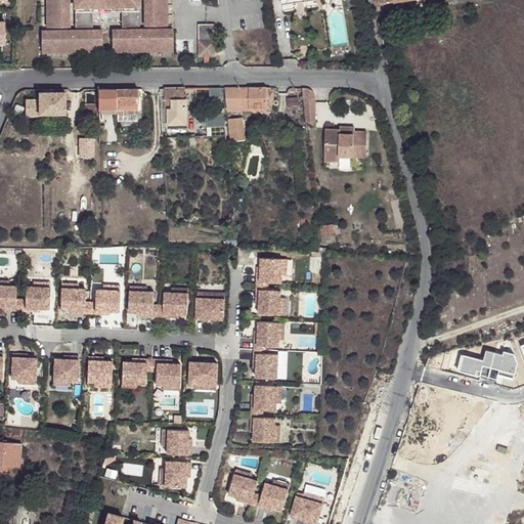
[(69,0),(47,0),(48,29),(69,28),(69,0)]
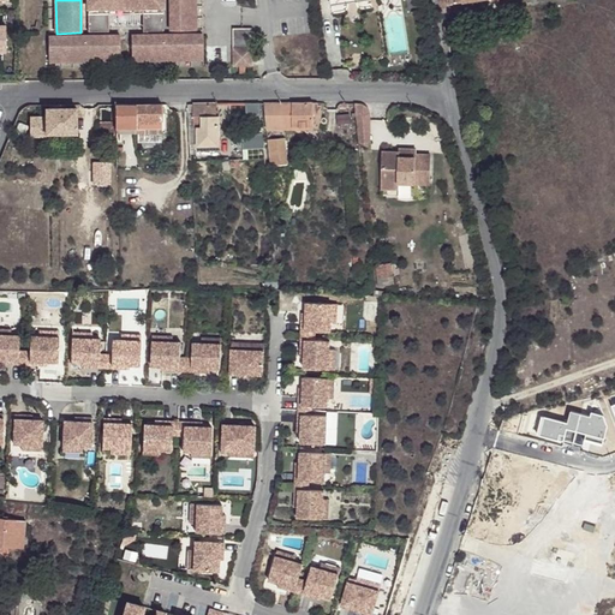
[(162,0),(88,0),(89,33),(102,33),(102,15),(149,13),(150,33),(163,33),(162,0)]
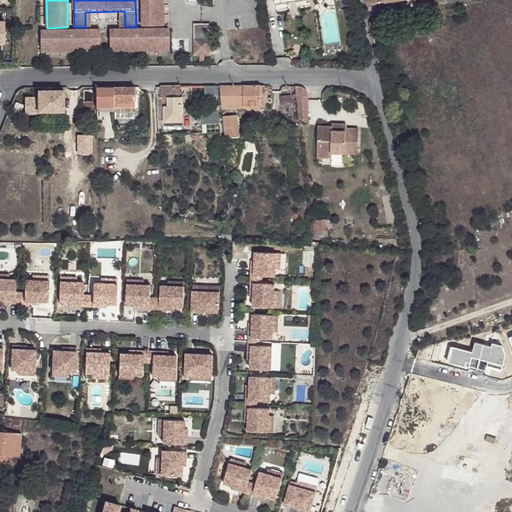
[(163,0),(142,0),(143,26),(163,26),(163,0)]
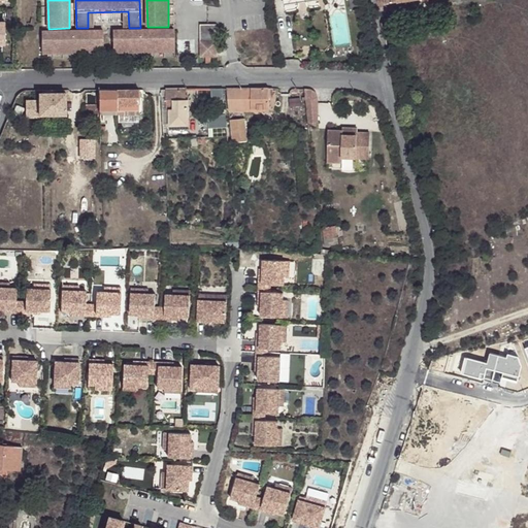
[(88,12),(88,28),(94,28),(94,17),(123,17),(123,28),(129,28),(128,11),(88,12)]
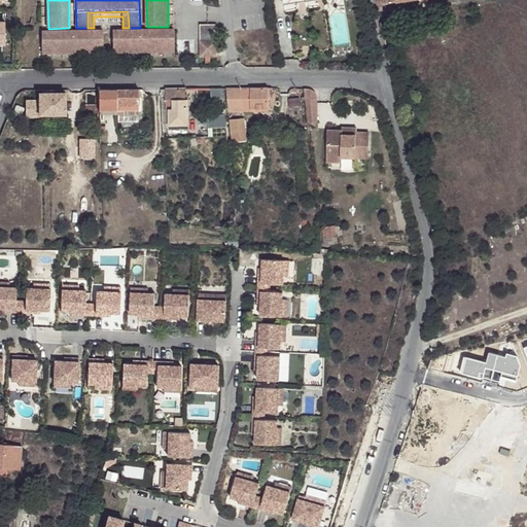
[(388,13),(380,23),(386,28),(393,19),(388,13)]
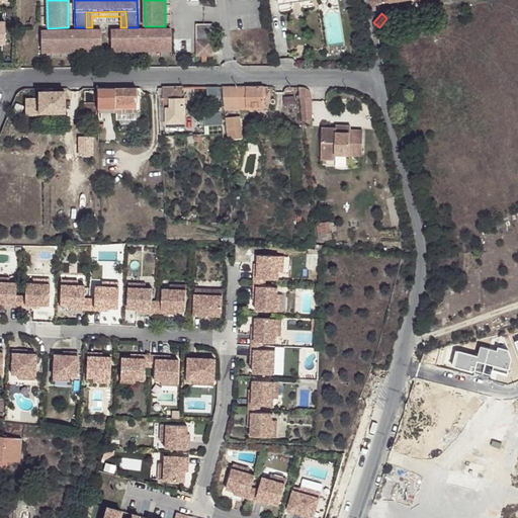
[(196,25),(196,51),(212,50),(212,24),(196,25)]
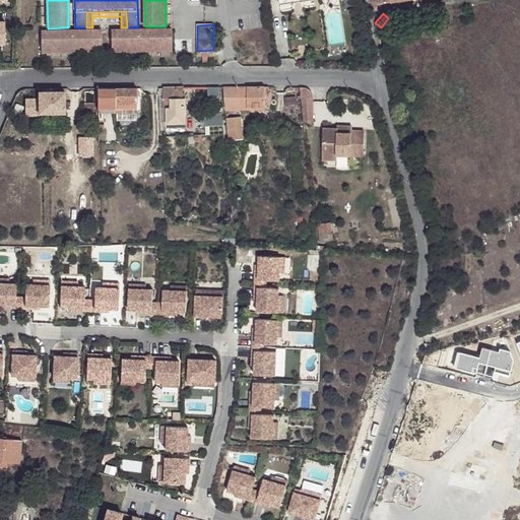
[(172,30),(112,31),(112,52),(173,52),(172,40),(172,30)]
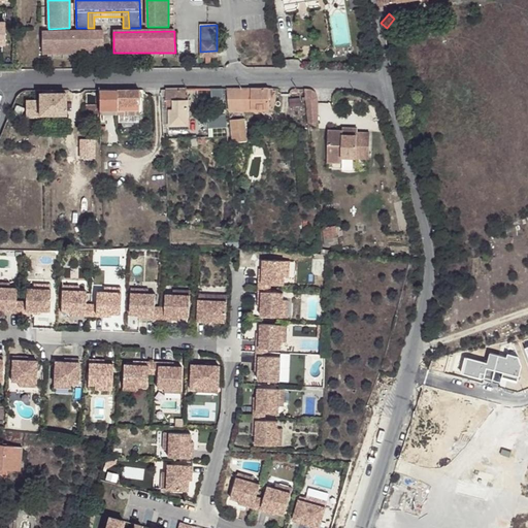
[(103,32),(42,32),(42,54),(104,54),(103,32)]
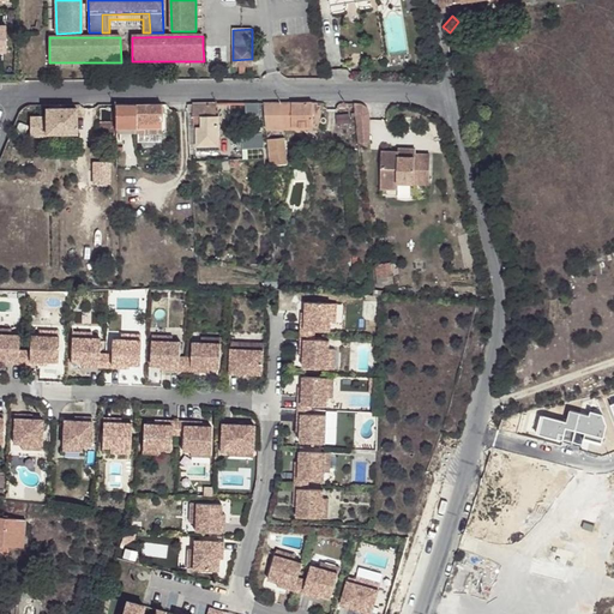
[(313,103),(262,104),(265,131),(292,132),(292,127),(313,128),(313,118),(313,103)]
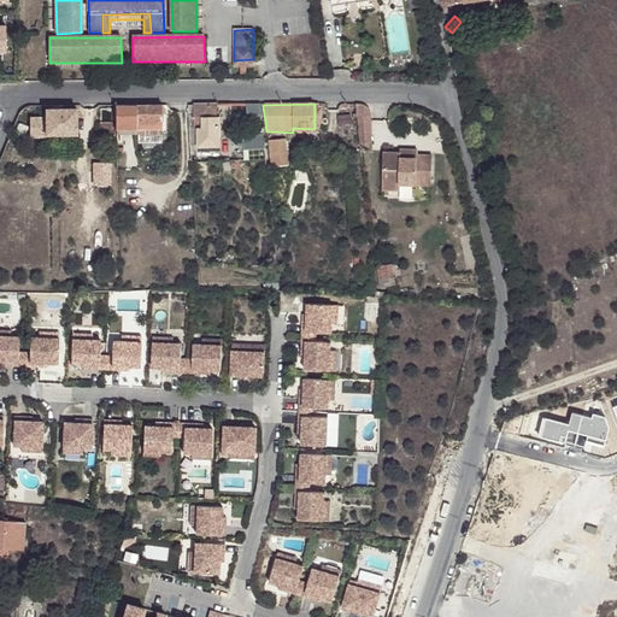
[(163,128),(163,105),(117,105),(117,109),(117,122),(117,129),(163,128)]
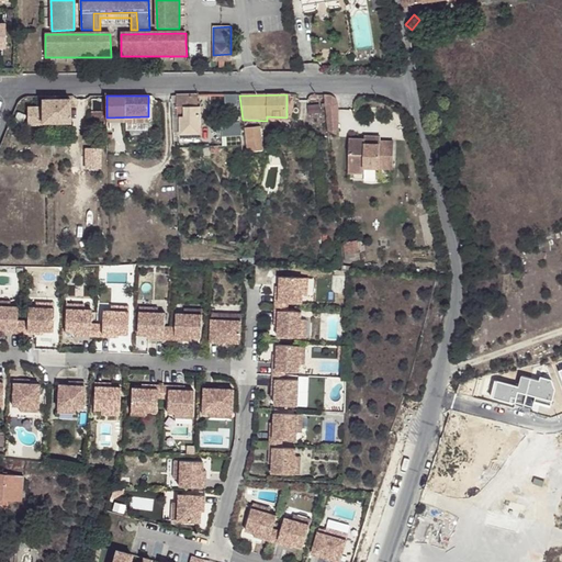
[(198,96),(172,96),(175,133),(186,133),(186,134),(201,133),(201,108),(199,108),(198,96)]
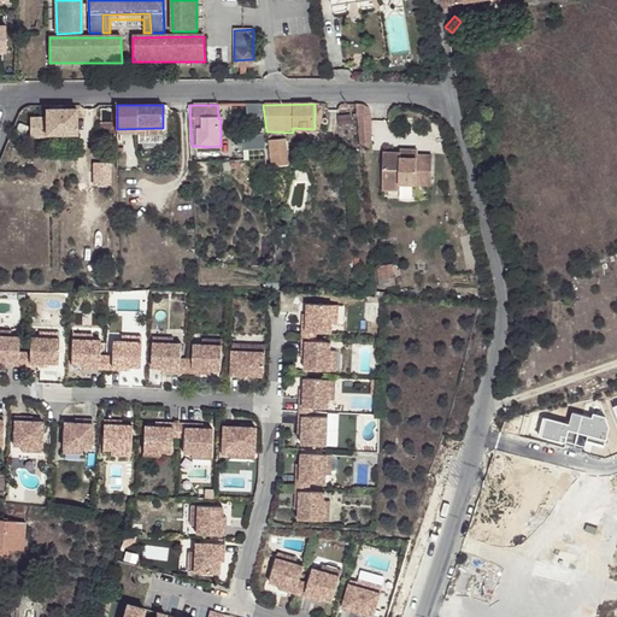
[(247,105),(248,117),(256,116),(258,135),(244,136),(244,150),(264,150),(259,105),(247,105)]
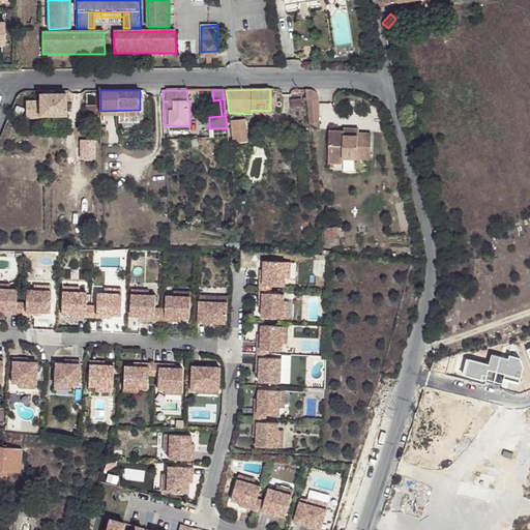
[(314,91),(304,90),(308,124),(319,124),(319,98),(317,94),(314,91)]
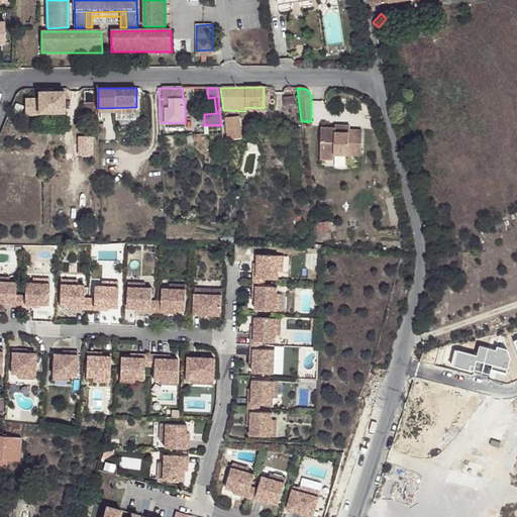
[(65,91),(57,91),(42,91),(40,91),(39,97),(39,111),(39,112),(65,112),(65,91)]
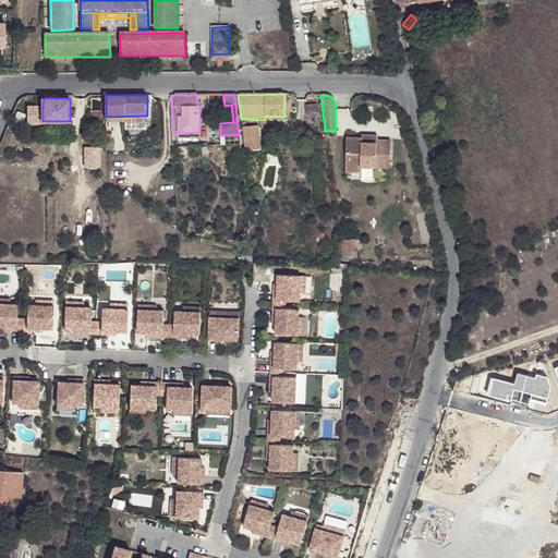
[(102,120),(102,111),(92,111),(92,120),(102,120)]
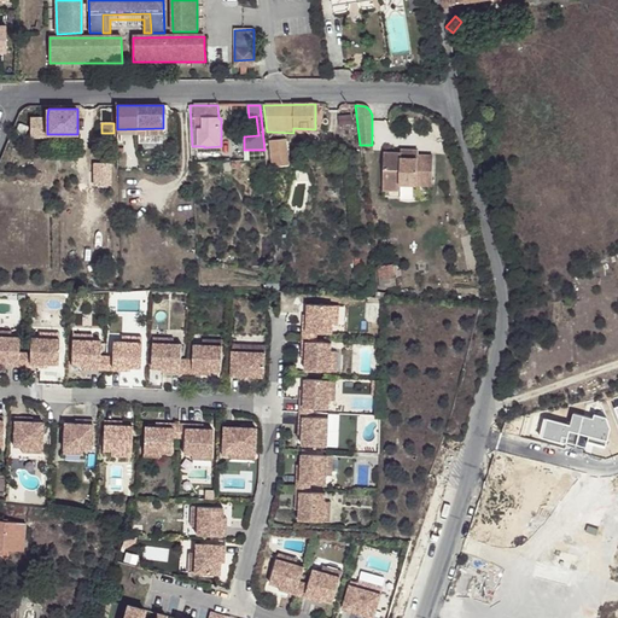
[(269,140),(272,162),(278,162),(278,173),(287,172),(287,161),(289,161),(286,138),(269,140)]
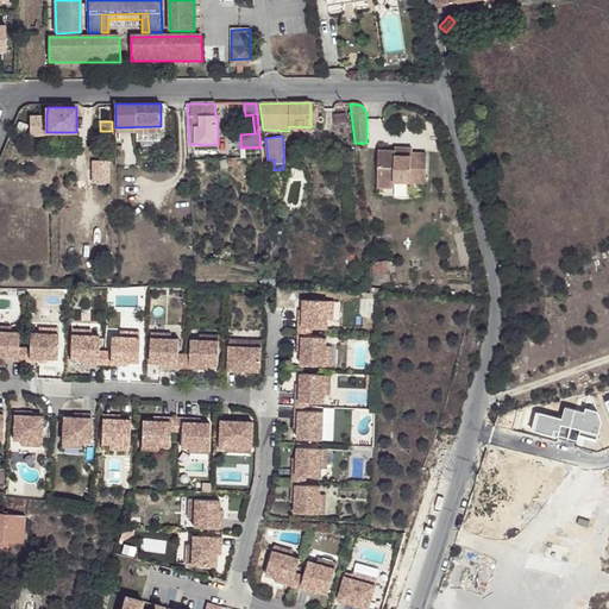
[(395,152),(378,152),(377,188),(394,189),(395,183),(426,184),(427,156),(412,155),(410,158),(395,157),(395,152)]
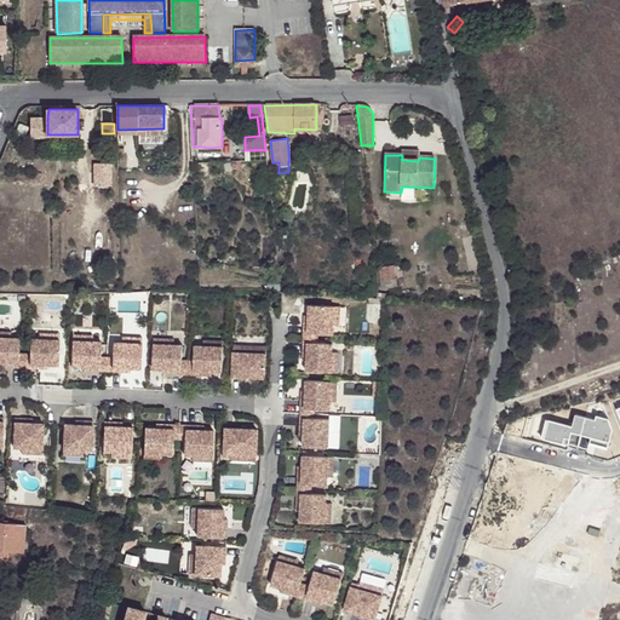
[(392,268),(379,269),(380,279),(394,277),(392,268)]
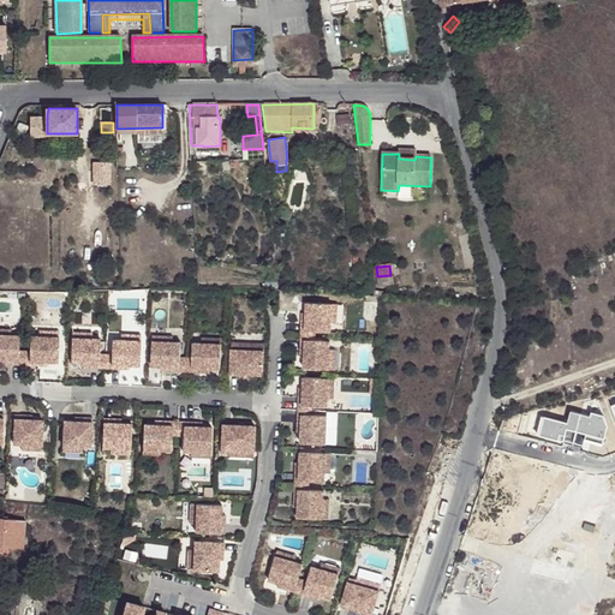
[(332,304),(306,303),(306,314),(306,322),(302,322),(302,330),(316,332),(330,332),(332,324),(332,304)]
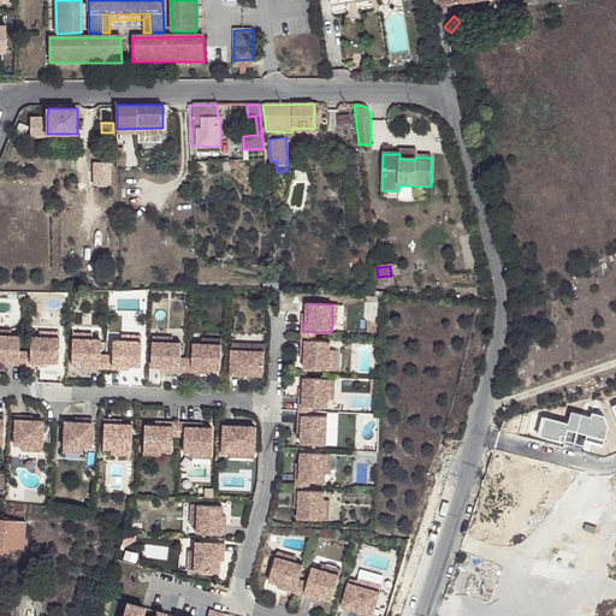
[(12,336),(0,335),(0,360),(1,360),(10,361),(10,365),(19,366),(19,350),(21,336),(12,336)]
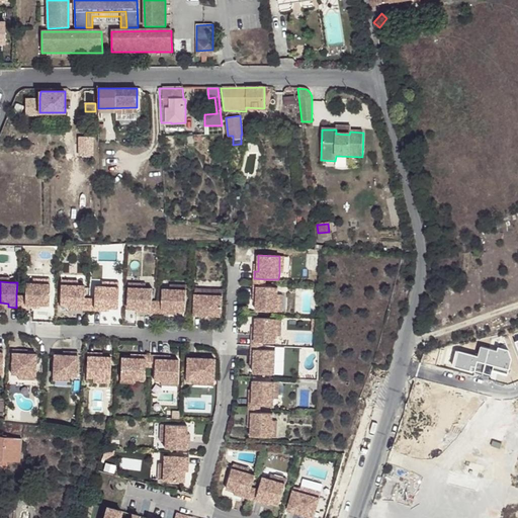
[(25,295),(25,308),(32,308),(33,305),(40,305),(50,306),(51,284),(33,283),(26,283),(25,295)]
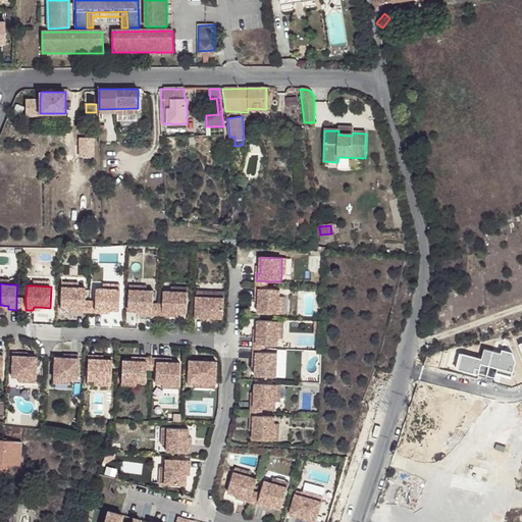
[(61,286),(60,308),(69,308),(77,309),(76,312),(85,313),(85,300),(86,288),(79,288),(61,286)]
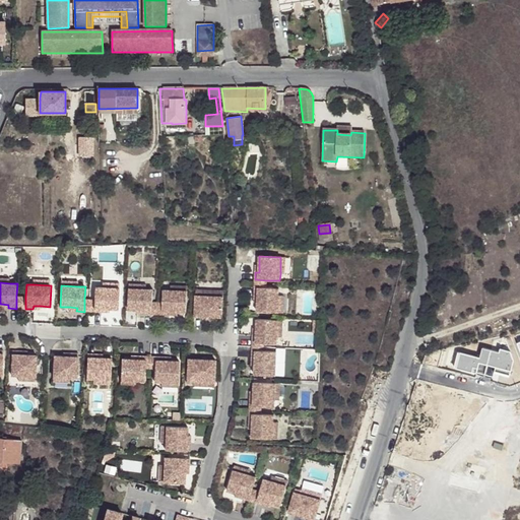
[(94,300),(93,312),(102,312),(102,309),(109,309),(118,309),(119,287),(102,287),(94,287),(94,300)]
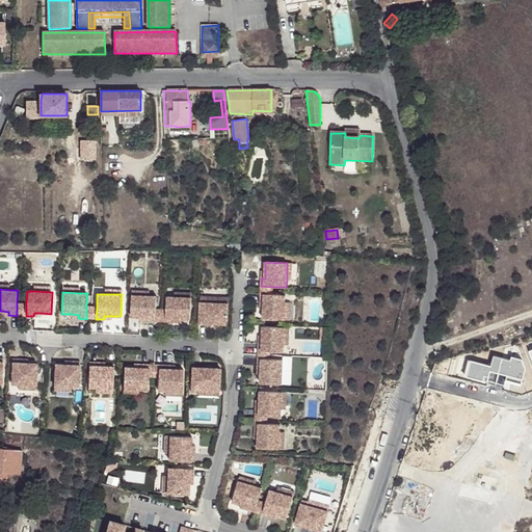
[(273,295),(260,294),(260,301),(264,302),(263,310),(263,319),(285,320),(286,302),(286,295),(273,295)]
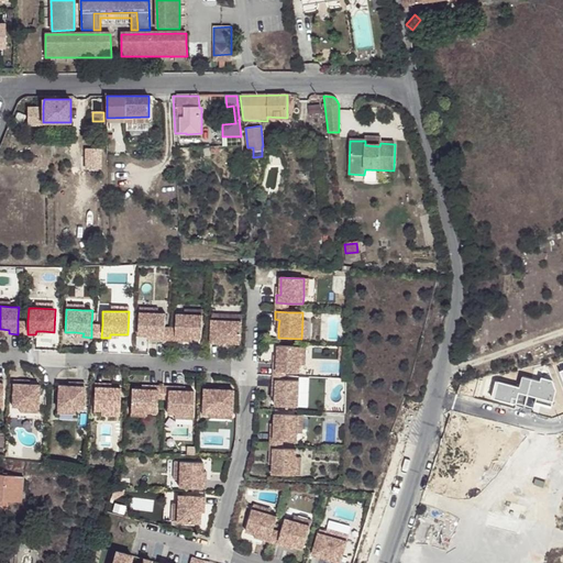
[(158,313),(141,312),(140,335),(150,335),(157,337),(157,340),(165,341),(166,327),(166,313),(158,313)]
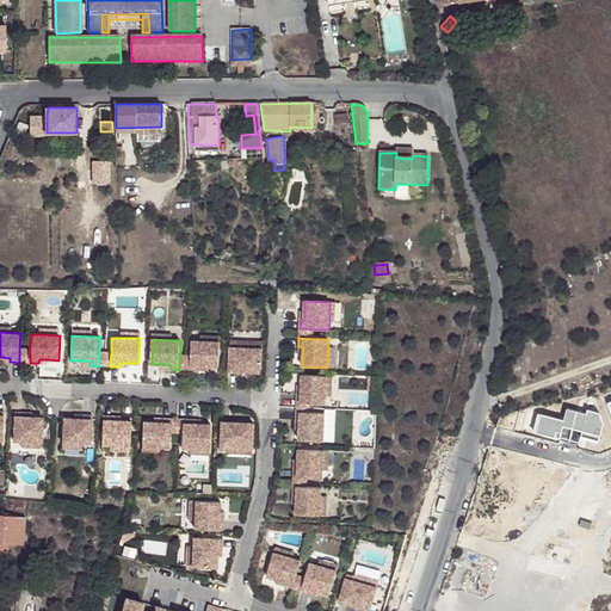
[(191,340),(191,355),(190,370),(199,370),(199,366),(208,366),(218,366),(220,343),(199,341),(191,340)]
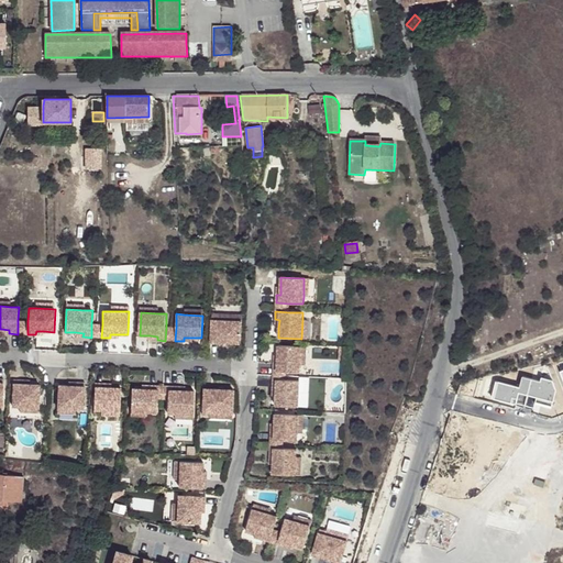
[(220,317),(212,317),(211,342),(241,343),(242,321),(228,320),(229,317),(220,317)]
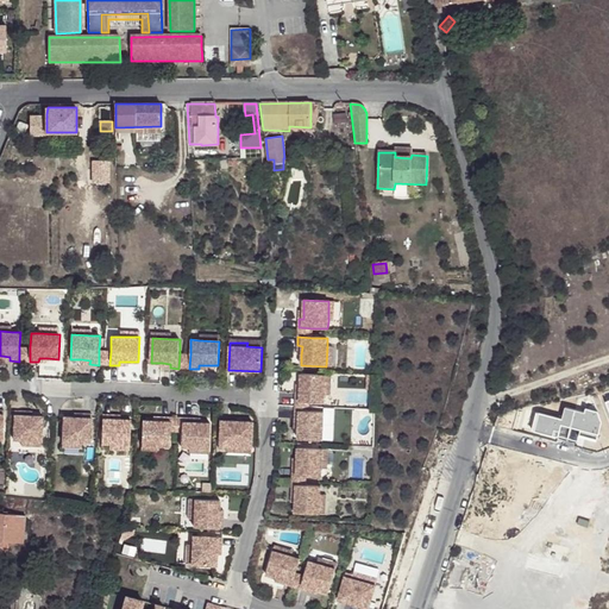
[(326,375),(301,374),(300,384),(300,393),(295,393),(295,402),(311,402),(325,403),(325,395),(326,375)]
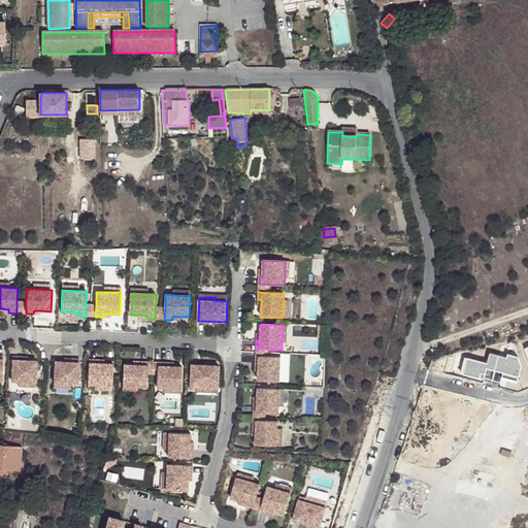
[(21,356),(13,356),(12,381),(20,382),(36,382),(37,360),(28,360),(21,360),(21,356)]
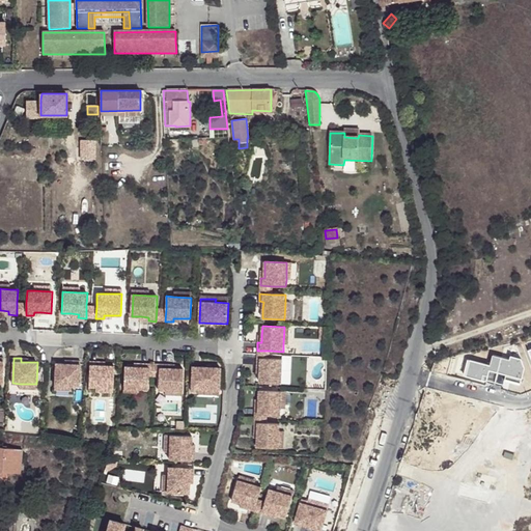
[(260,373),(259,383),(281,384),(282,366),(282,359),(270,359),(257,358),(256,366),(260,366),(260,373)]
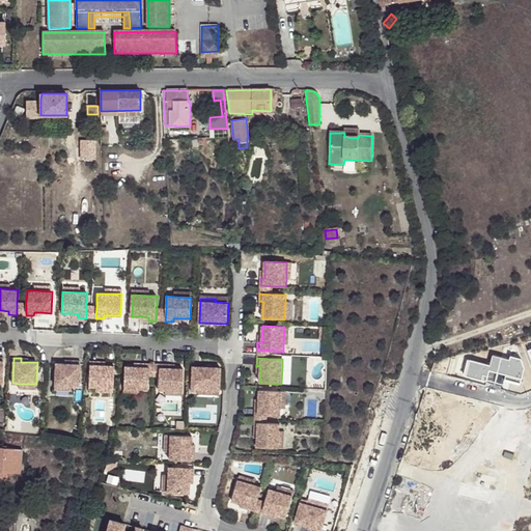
[(64,363),(55,363),(54,385),(72,386),(79,386),(80,360),(72,360),(72,364),(64,363)]
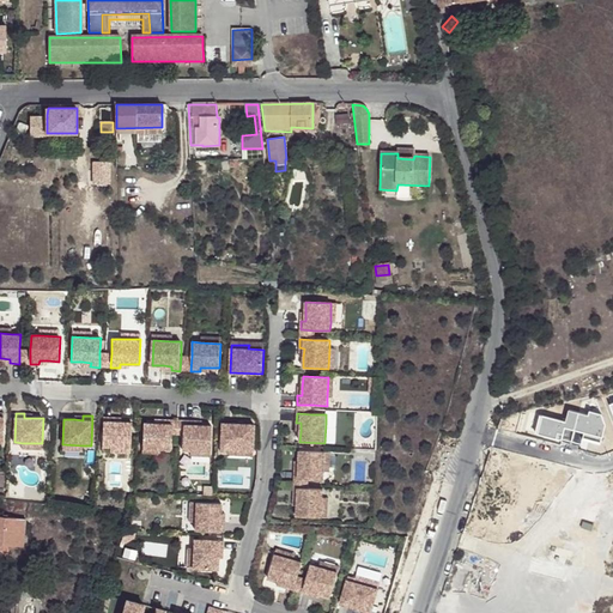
[(113,417),(104,417),(103,445),(111,447),(131,447),(132,422),(121,422),(113,422),(113,417)]
